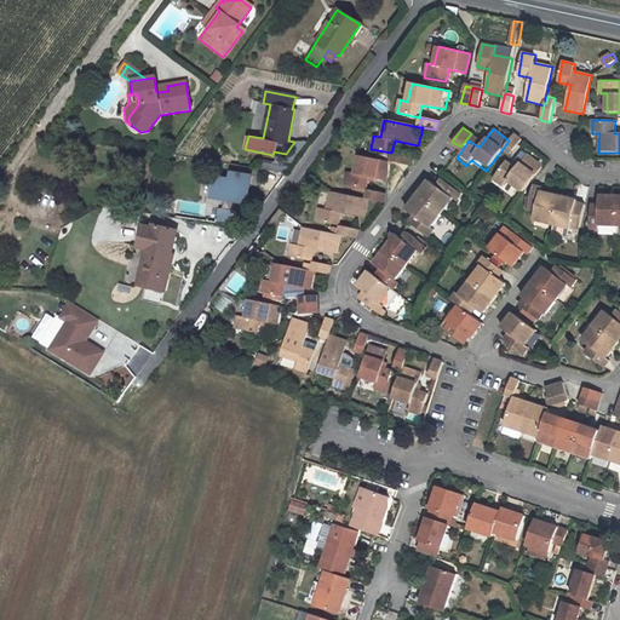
[(510,153),(521,139),(514,135),(504,148),(510,153)]
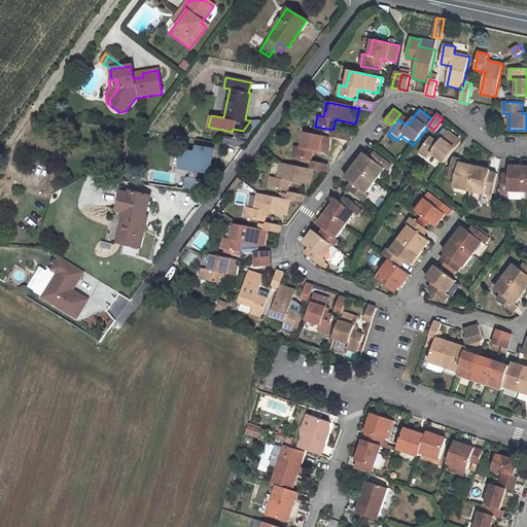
[(335,130),(334,137),(336,138),(348,140),(349,133),(335,130)]
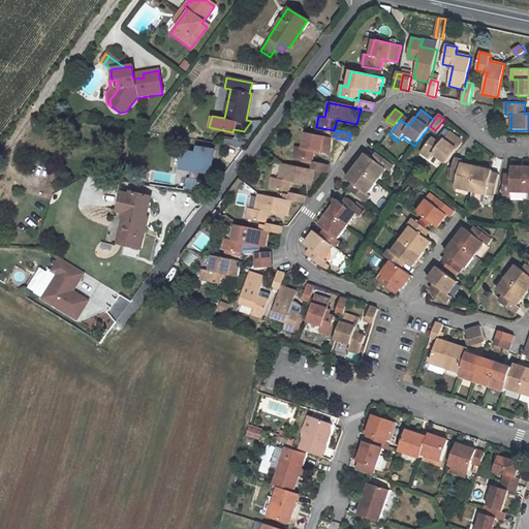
[(337,138),(335,137),(305,131),(301,147),(296,146),(292,156),(311,160),(313,150),(333,154),(337,138)]
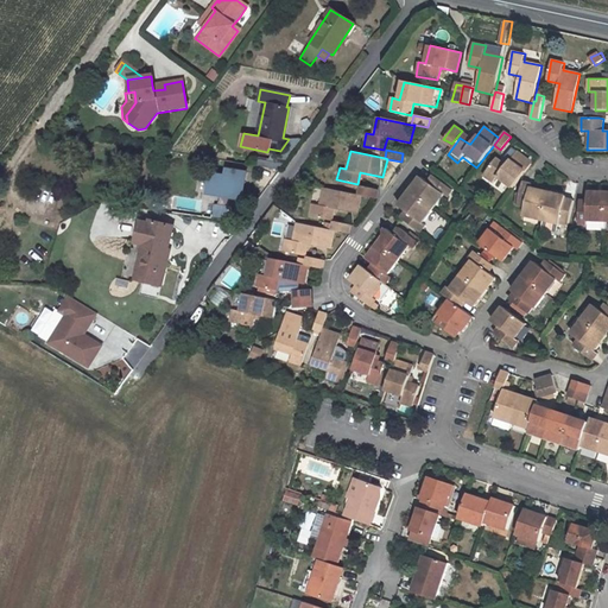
[(493,163),(480,179),(491,187),(494,182),(510,192),(532,162),(517,151),(502,170),(493,163)]
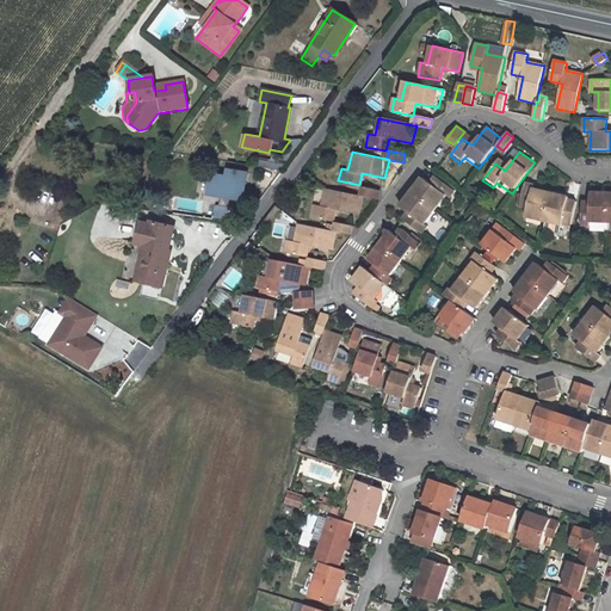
[(211,174),(209,193),(244,199),(248,173),(228,170),(227,177),(211,174)]
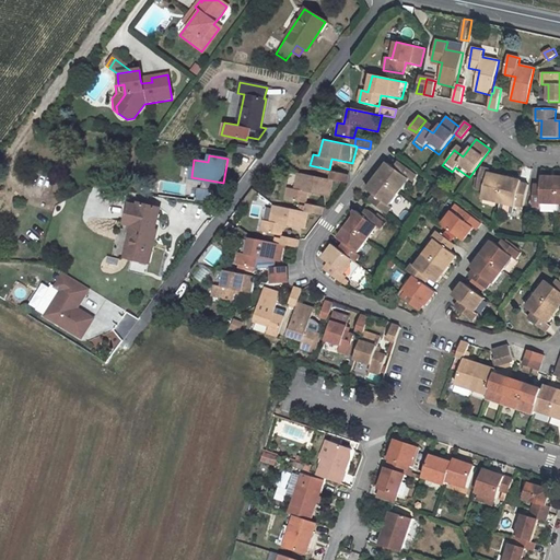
[(377,175),(398,191),(408,178),(411,181),(416,174),(398,161),(395,167),(387,163),(377,175)]
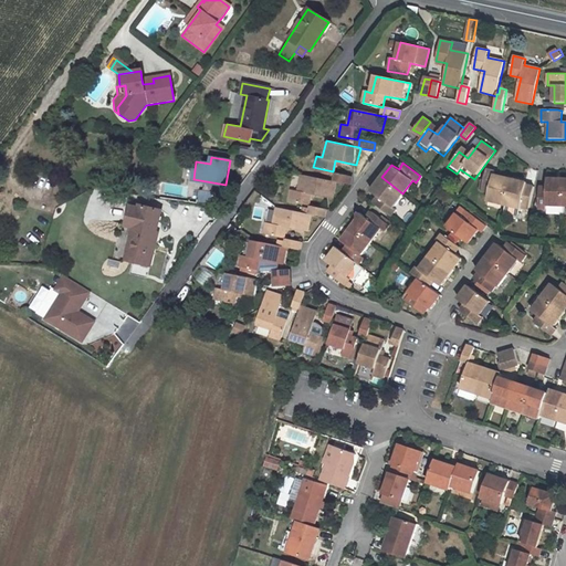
[(495,171),(486,168),(481,189),(490,191),(488,200),(504,203),(511,178),(494,174),(495,171)]
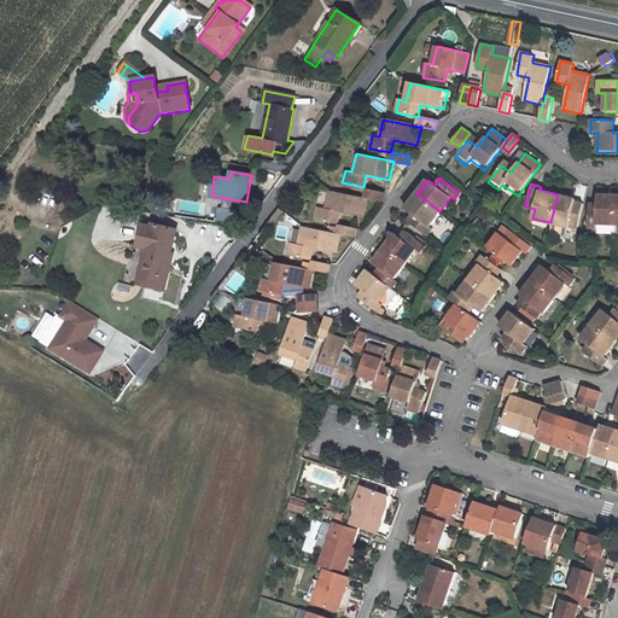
[(380,200),(382,192),(366,188),(363,197),(367,197),(380,200)]
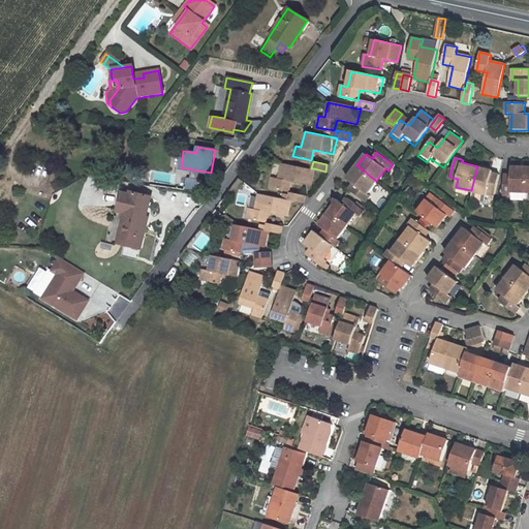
[(314,168),(311,168),(282,162),(278,178),(272,176),(270,187),(288,191),(290,180),(310,184),(314,168)]
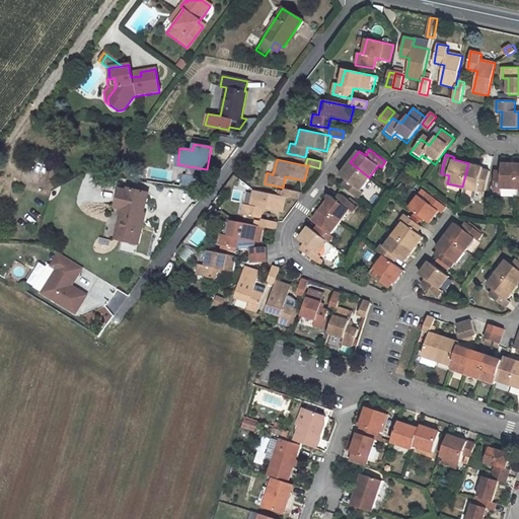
[(342,186),(358,198),(363,192),(360,190),(369,177),(350,162),(341,175),(346,179),(342,186)]
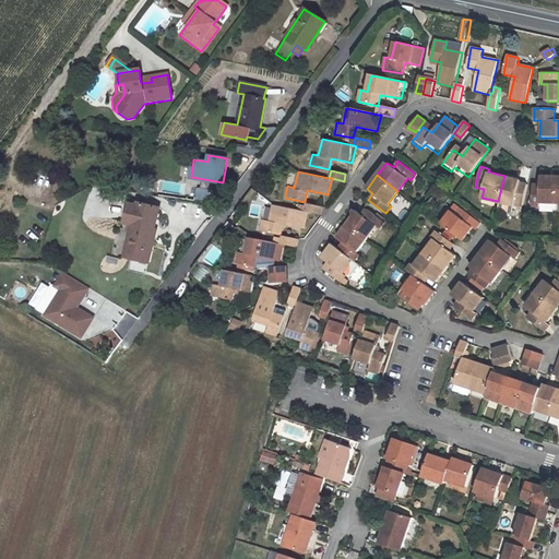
[(514,205),(515,203),(523,205),(527,183),(520,181),(521,179),(504,176),(498,201),(512,204),(514,205)]
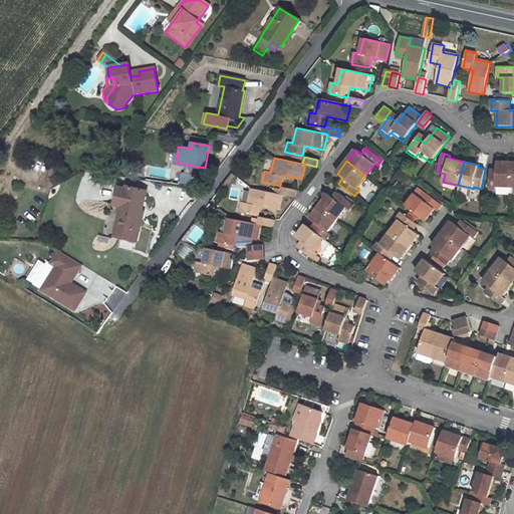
[(490,170),(490,177),(489,189),(497,189),(497,186),(512,187),(513,163),(498,162),(498,170),(490,170)]
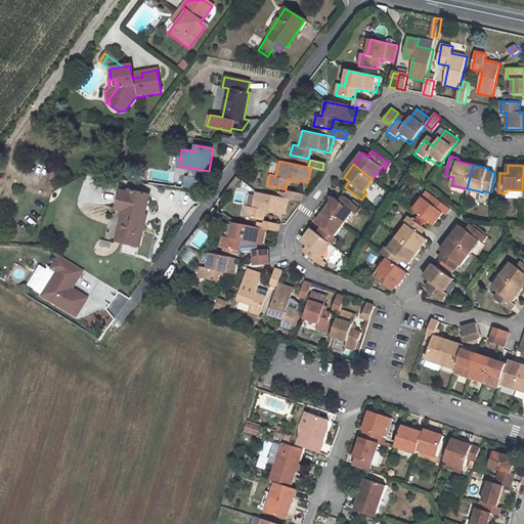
[(185,175),(183,187),(194,188),(197,177),(185,175)]
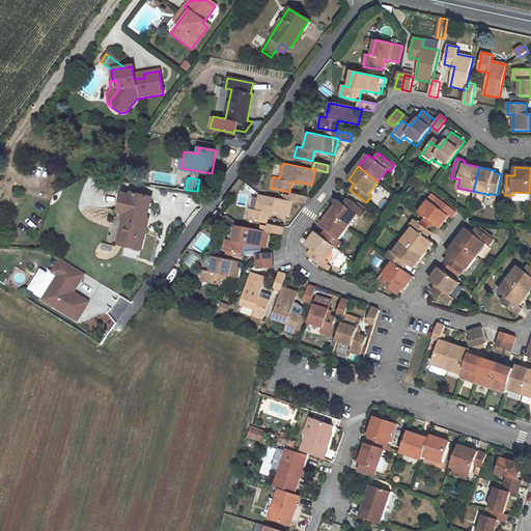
[(242,182),(239,178),(223,199),(226,202),(242,182)]
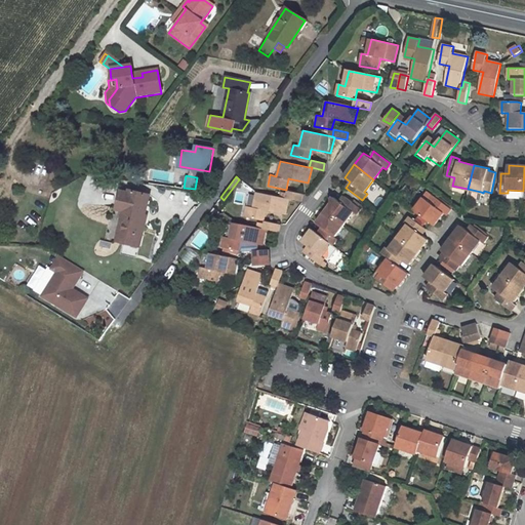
[(481,192),(468,189),(466,197),(479,200),(481,192)]
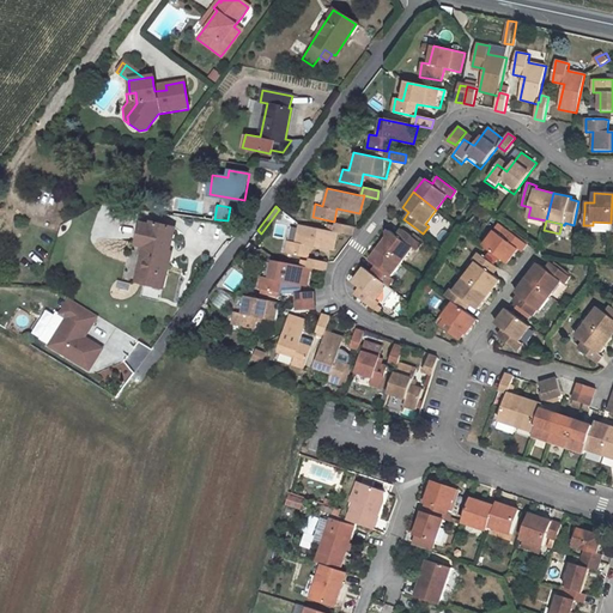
[(146,248),(139,281),(163,287),(168,266),(165,266),(171,242),(174,228),(150,222),(149,225),(141,223),(137,246),(146,248)]
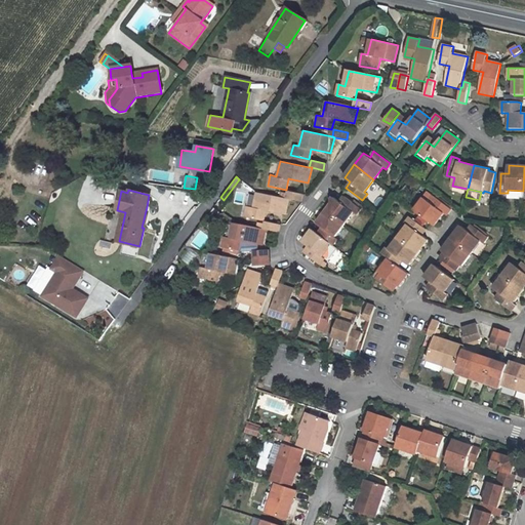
[(288,190),(286,198),(288,199),(300,201),(301,194),(288,190)]
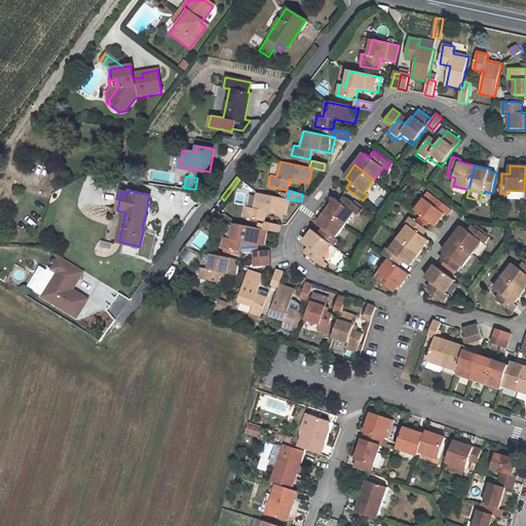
[(334,198),(325,211),(344,225),(353,213),(347,208),(351,202),(335,190),(331,196),(334,198)]
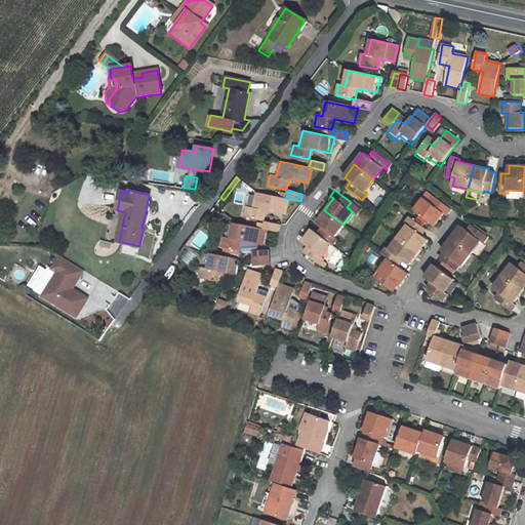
[(236,201),(243,203),(245,194),(238,192),(236,201)]
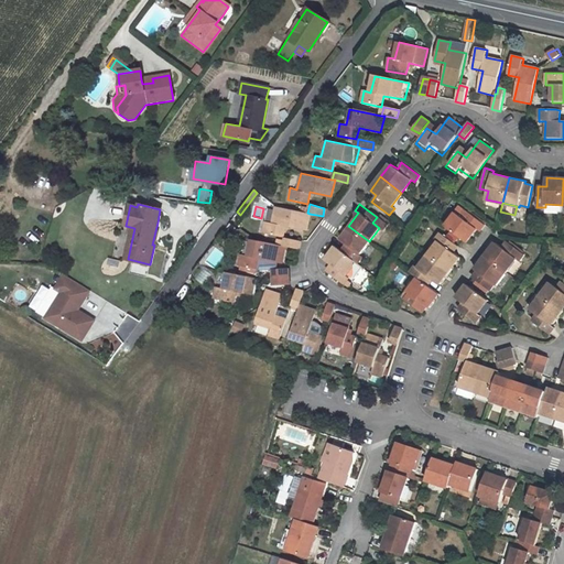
[(305,230),(310,214),(307,213),(275,206),(271,223),(264,220),(262,232),(282,237),(284,226),(305,230)]
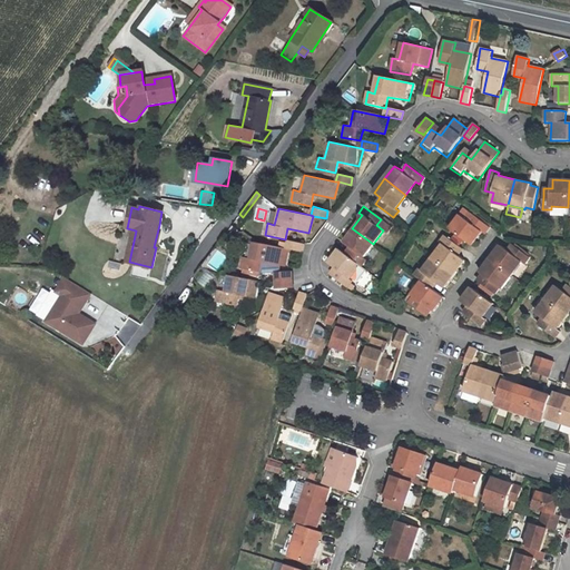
[(461,215),(450,228),(469,243),(472,245),(481,231),(484,234),(489,226),(472,214),(468,219),(461,215)]
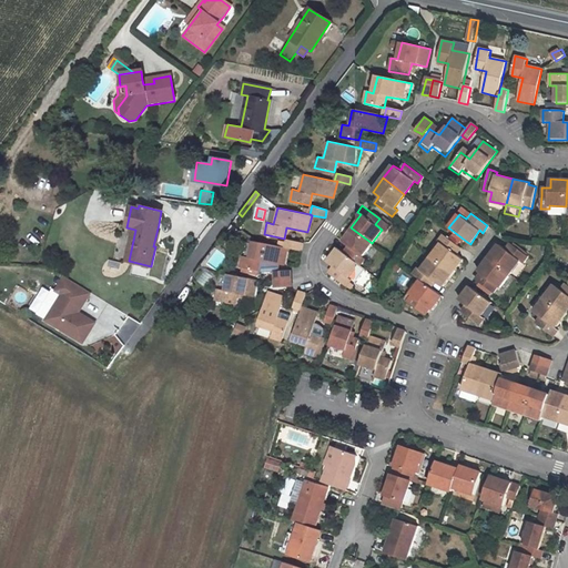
[(166,249),(170,226),(159,224),(153,246),(155,246),(166,249)]
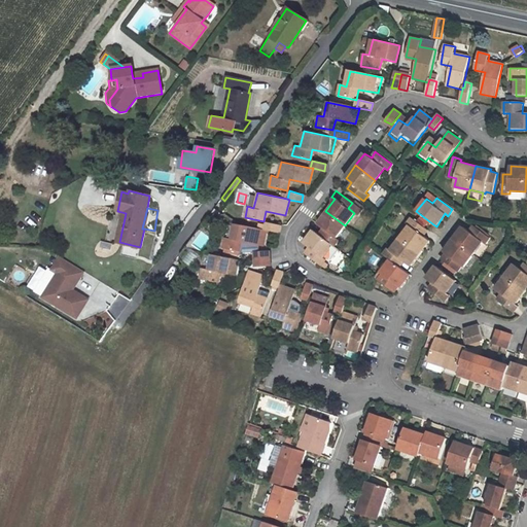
[(336,238),(345,225),(325,211),(316,223),(322,229),(317,235),(330,245),(334,247),(339,240),(336,238)]
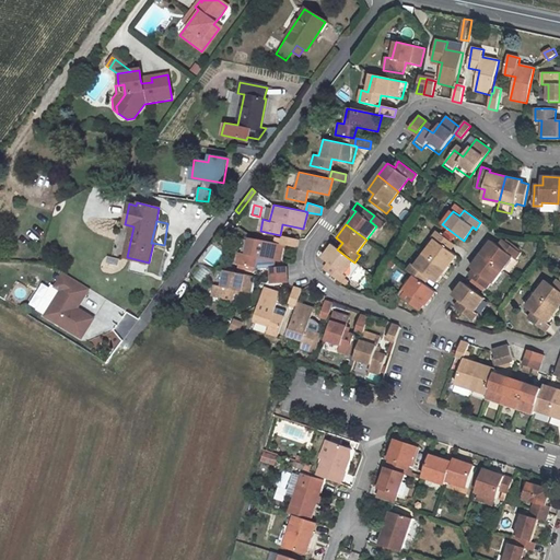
[(434,240),(424,253),(446,269),(456,255),(450,251),(454,244),(436,232),(432,238),(434,240)]
